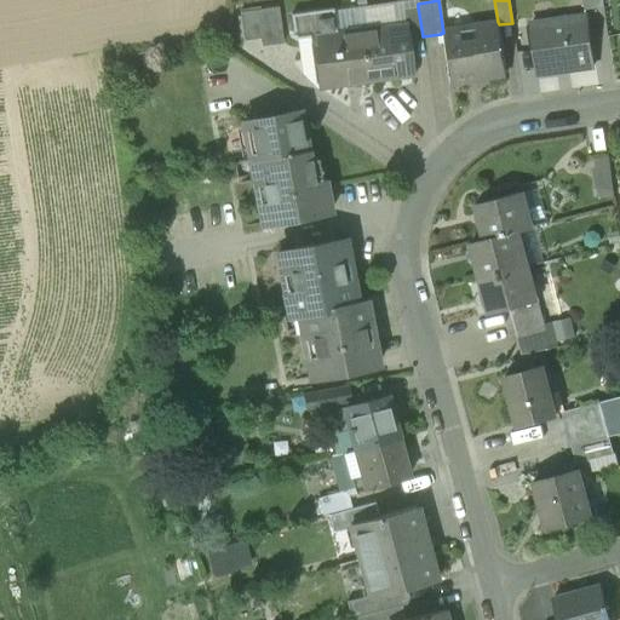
[(603,0),(583,0),(585,11),(604,9),(603,0)]
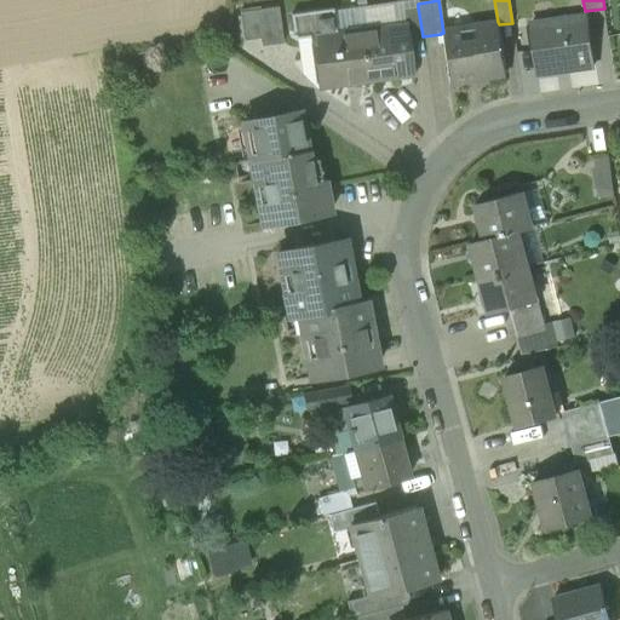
[(277,7),(239,13),(244,41),(260,39),(262,46),(283,44),(277,7)]
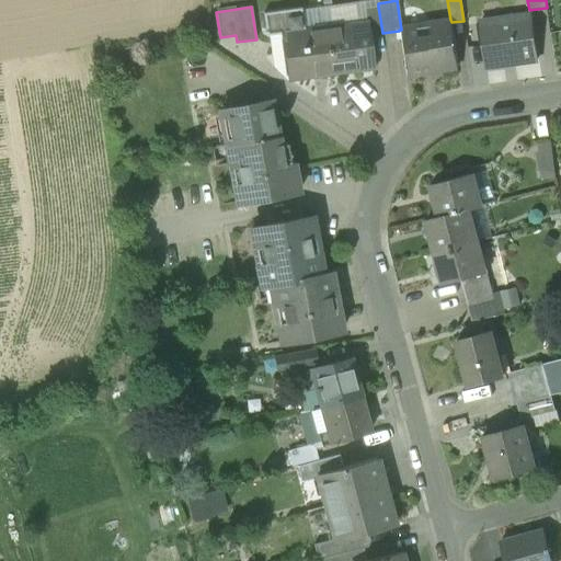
[(378,7),(364,9),(366,22),(367,21),(369,35),(382,33),(378,7)]
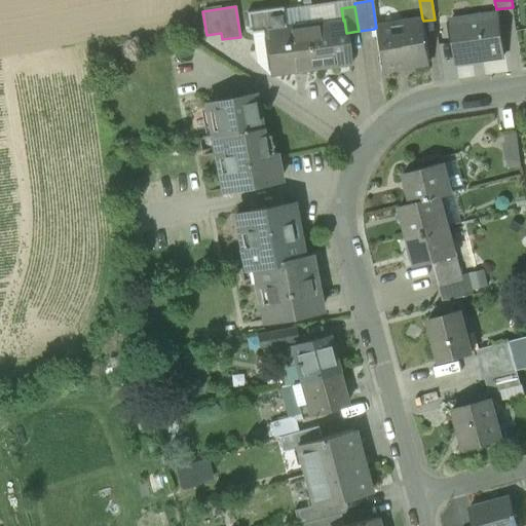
[(304,26),(285,28),(282,8),(247,12),(250,34),(263,32),(269,76),(310,71),(304,26)]
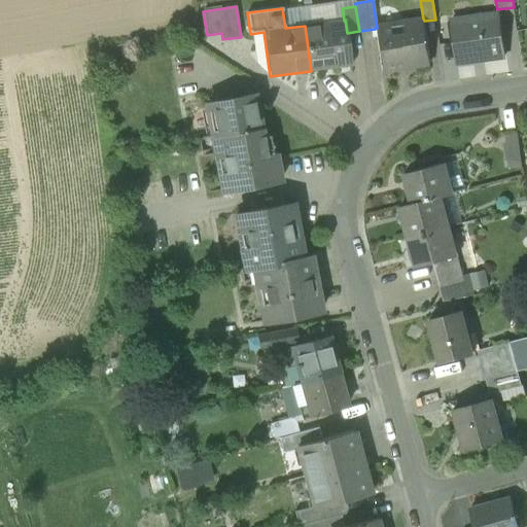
[(498,14),(451,21),(457,64),(504,58),(498,14)]
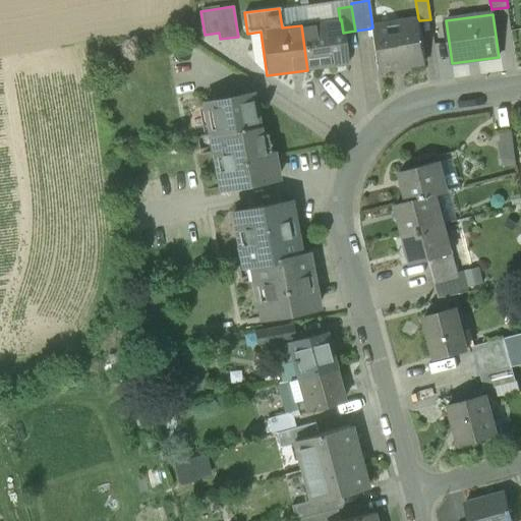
[(418,18),(398,21),(398,23),(372,27),(370,27),(370,29),(377,70),(425,63),(419,20),(418,18)]
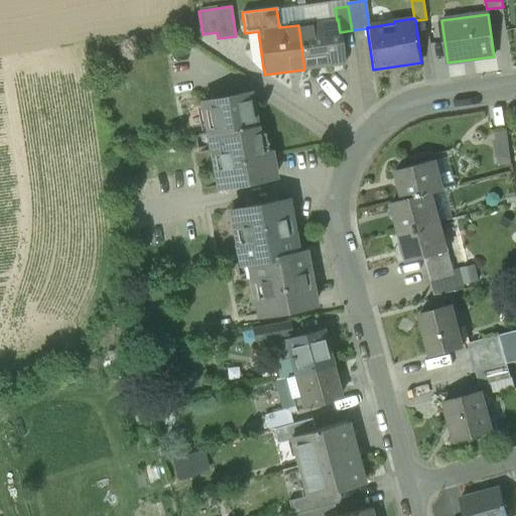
[(337,20),(298,25),(304,70),(344,63),(340,32),(338,19),(337,20)]
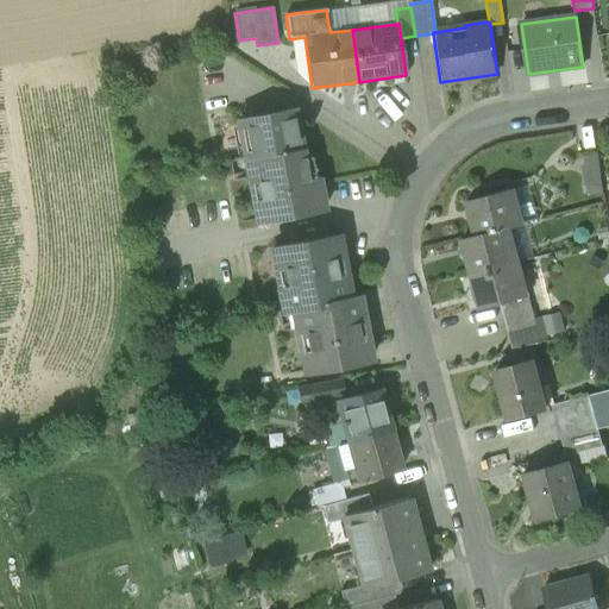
[(294,110),(238,120),(245,158),(243,158),(243,159),(301,149),(294,110)]
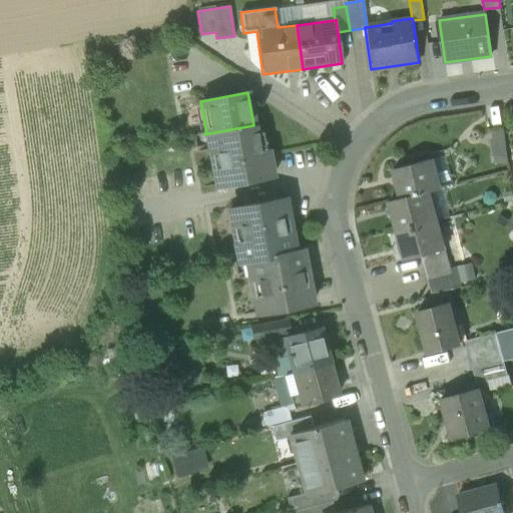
[(253,125),(204,134),(205,135),(207,135),(216,187),(273,176),(268,149),(259,150),(253,125)]
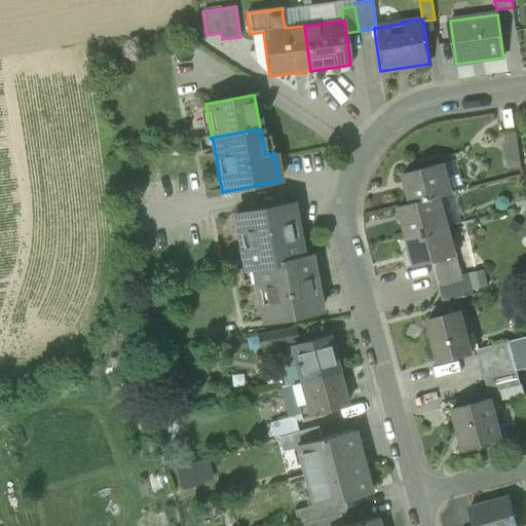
[(506,159),(518,158),(517,132),(505,133),(506,159)]
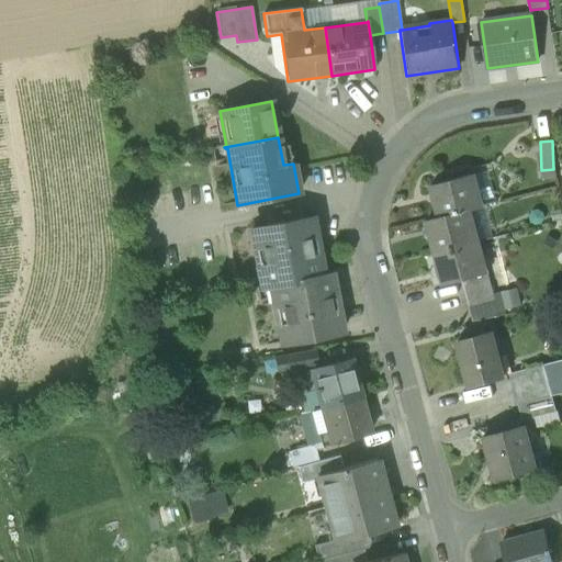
[(472,175),(431,186),(439,217),(440,218),(468,211),(469,212),(481,209),(472,175)]
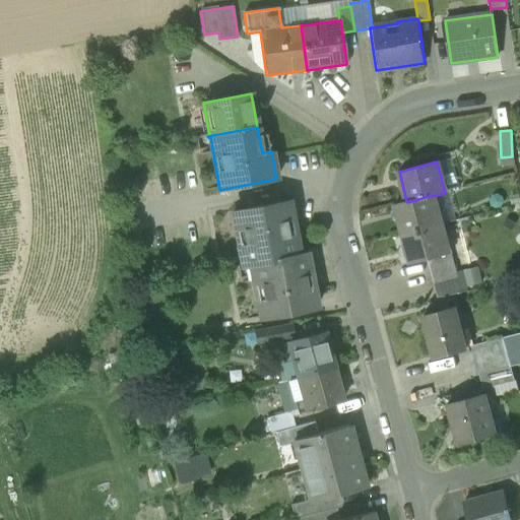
[(433,195),(407,202),(406,201),(395,204),(403,235),(441,224),(434,196),(433,195)]
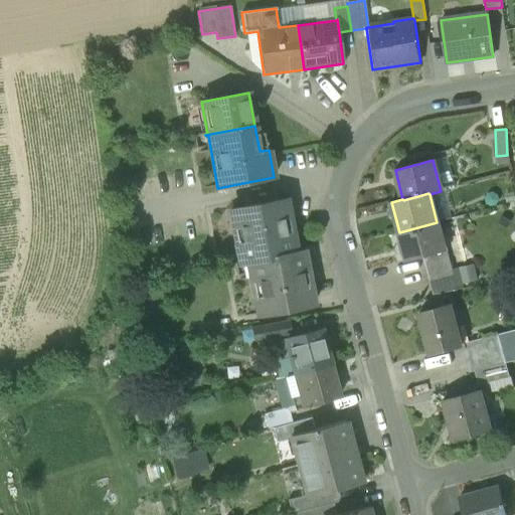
[(286,199),(230,210),(239,263),(237,263),(238,266),(248,264),(247,262),(296,253),(296,252),(286,199)]
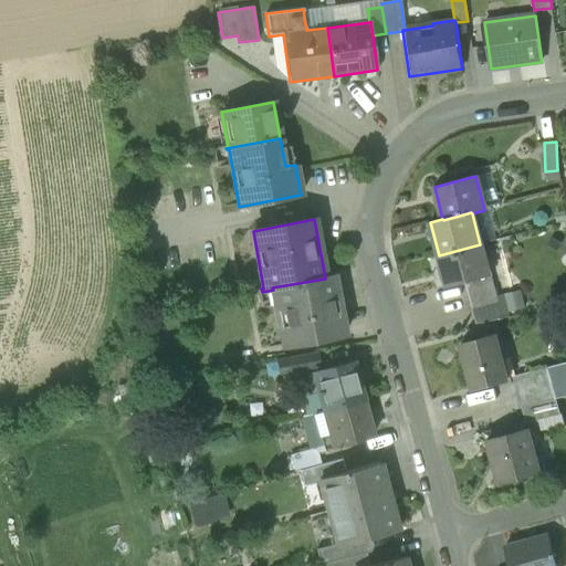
[(480,244),(439,255),(448,287),(465,283),(491,275),(491,274),(488,275),(480,244)]
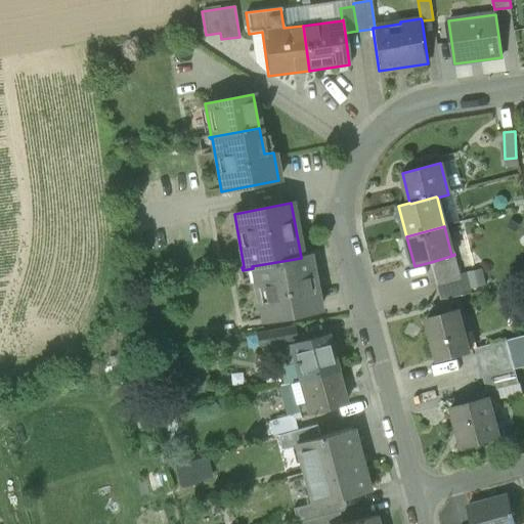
[(301,258),(252,266),(253,268),(262,321),(318,310),(308,255),(301,257),(301,258)]
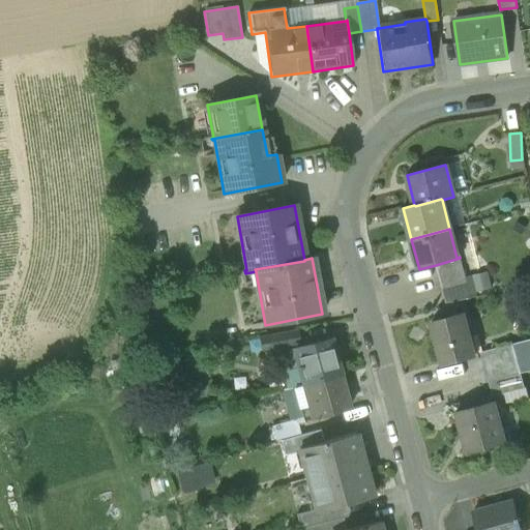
[(460,258),(436,265),(439,277),(464,271),(460,258)]
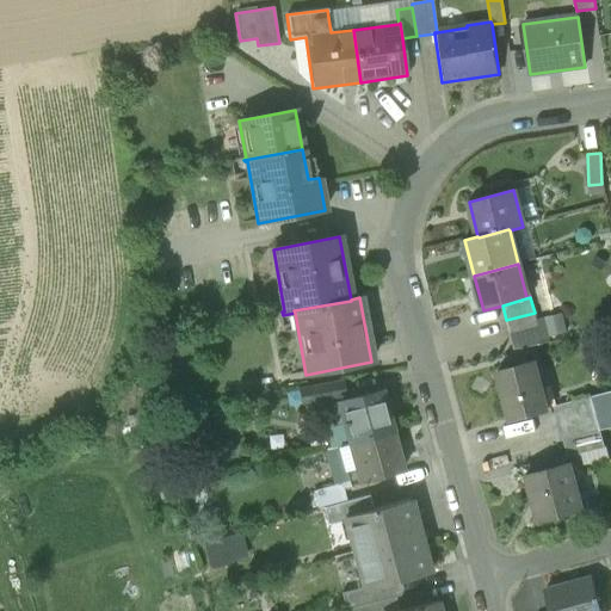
[(535,313),(506,320),(511,335),(538,327),(535,313)]
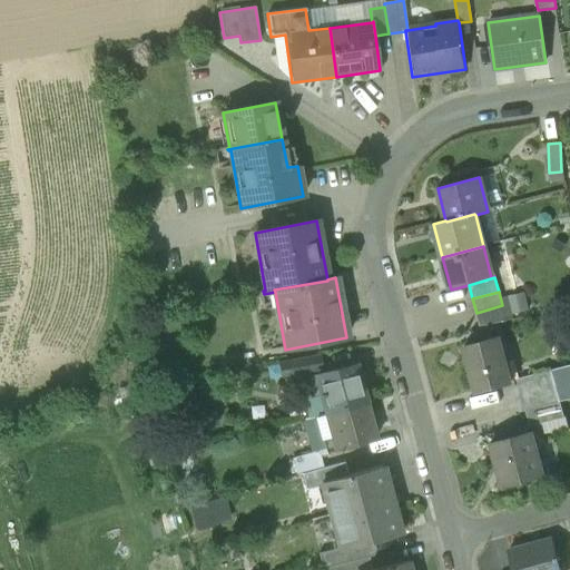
[(526,292),(510,294),(513,312),(529,310),(526,292)]
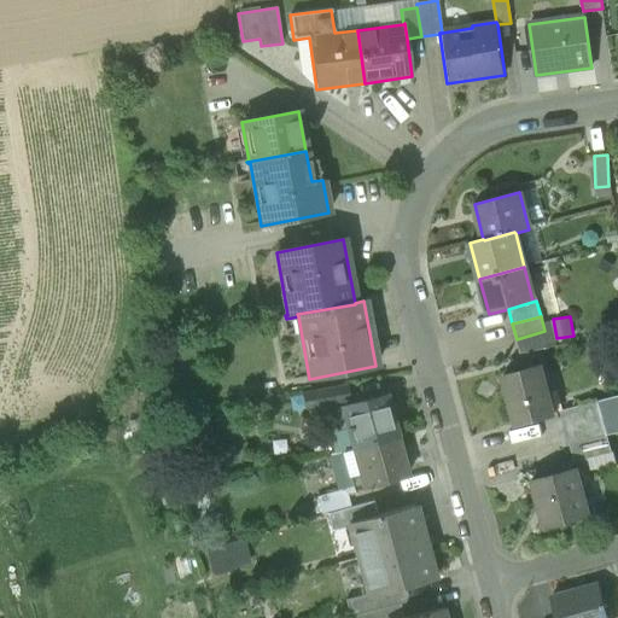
[(544,331),(517,339),(520,354),(549,349),(544,331)]
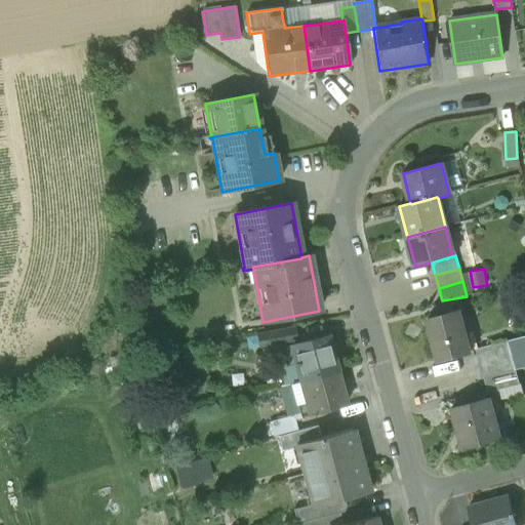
[(459,311),(428,319),(434,342),(439,362),(471,353),(459,311)]
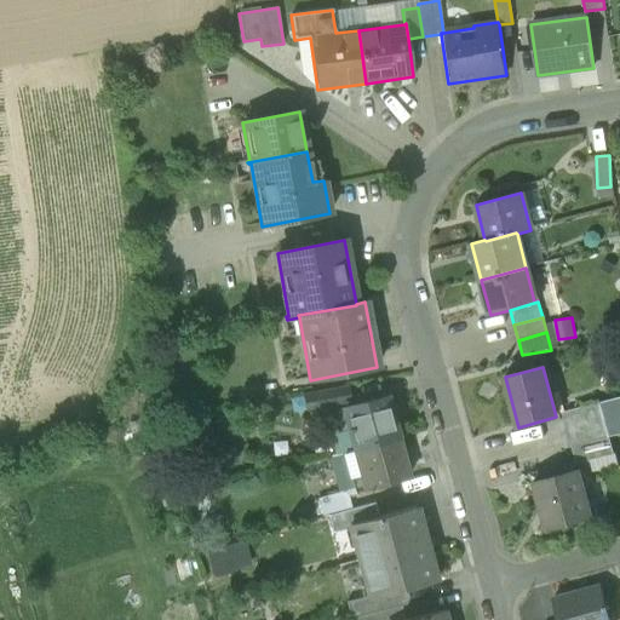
[(346,388),(304,396),(306,411),(350,402),(346,388)]
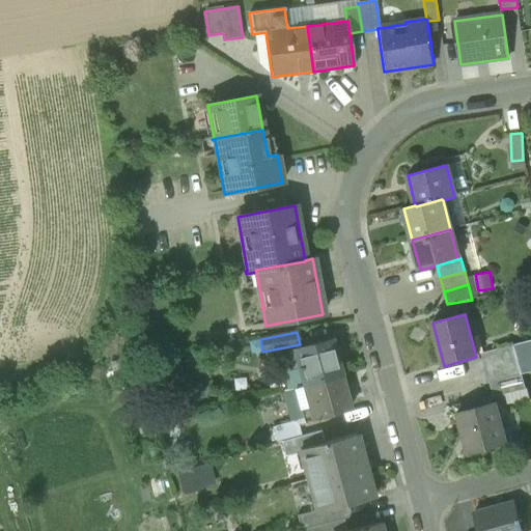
[(331,340),(279,354),(287,383),(299,380),(301,386),(339,375),(331,340)]
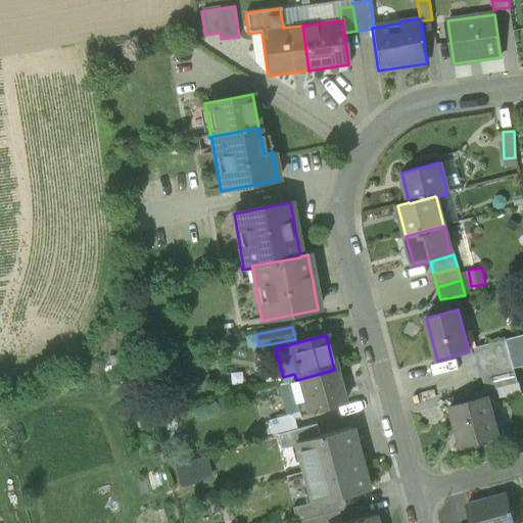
[(514,369),(488,376),(492,390),(518,384),(514,369)]
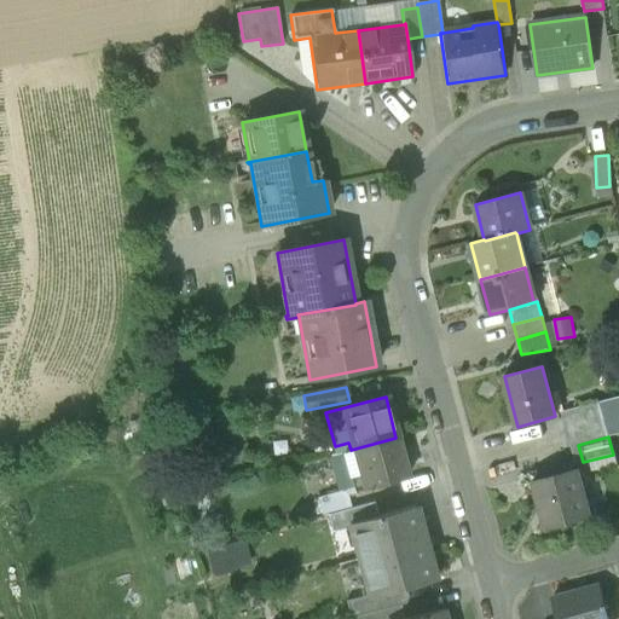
[(351,450),(345,451),(356,492),(406,479),(395,438),(351,450)]
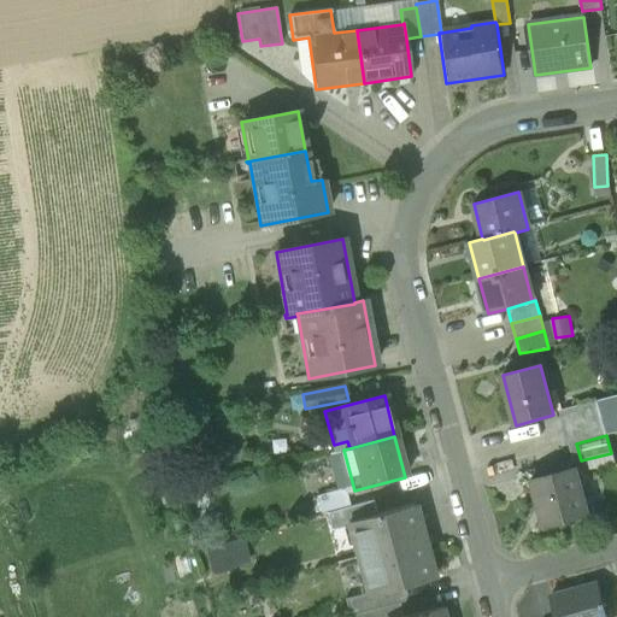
[(576,468),(532,480),(538,501),(545,528),(589,516),(576,468)]
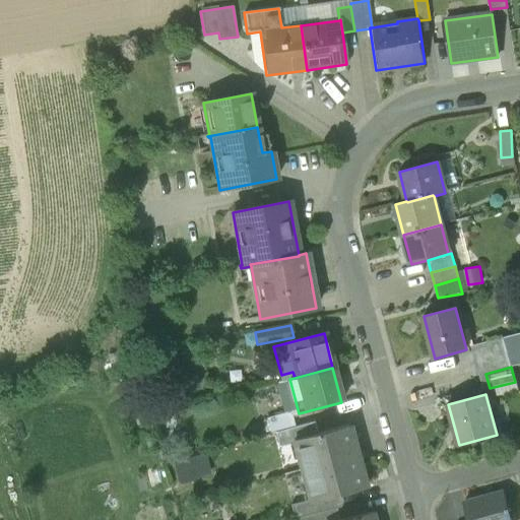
[(290,411),(266,418),(270,434),(274,433),(295,427),(290,411)]
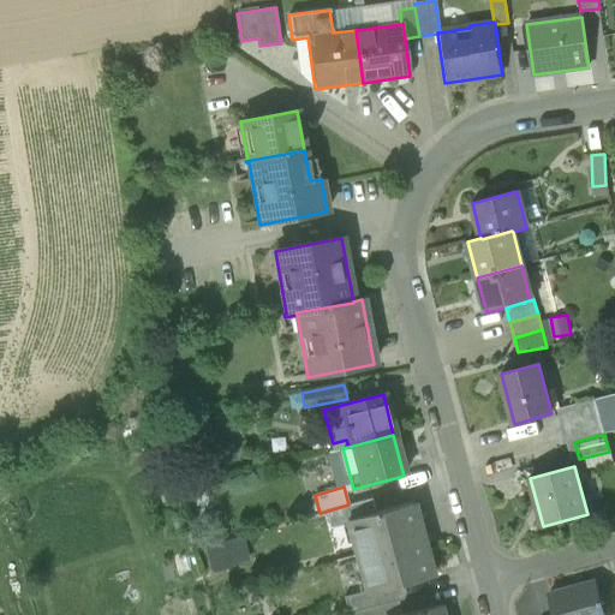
[(348,505),(324,512),(329,529),(347,524),(346,520),(375,513),(371,499),(348,505)]
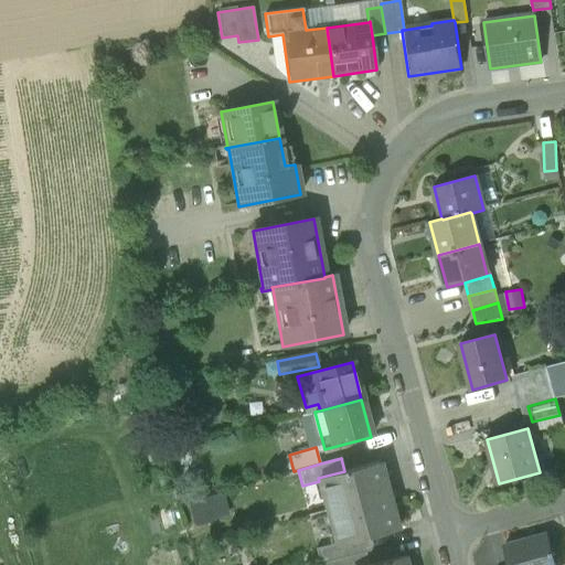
[(344,471),(318,478),(319,481),(328,512),(387,497),(379,462),(344,471)]
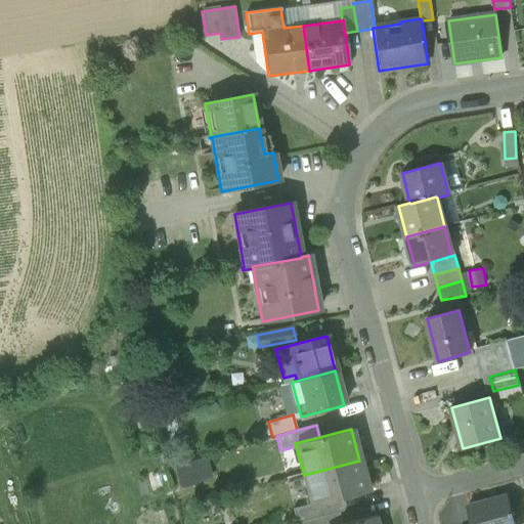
[(359,461),(304,475),(311,504),(312,507),(333,501),(367,492),(359,461)]
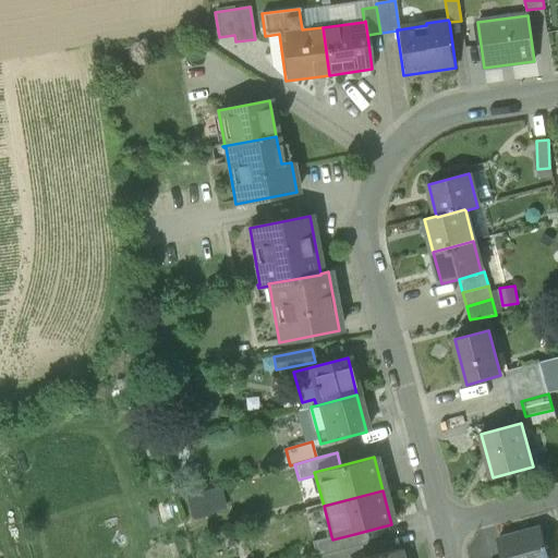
[(549,557),(542,529),(497,541),(501,557),(549,557)]
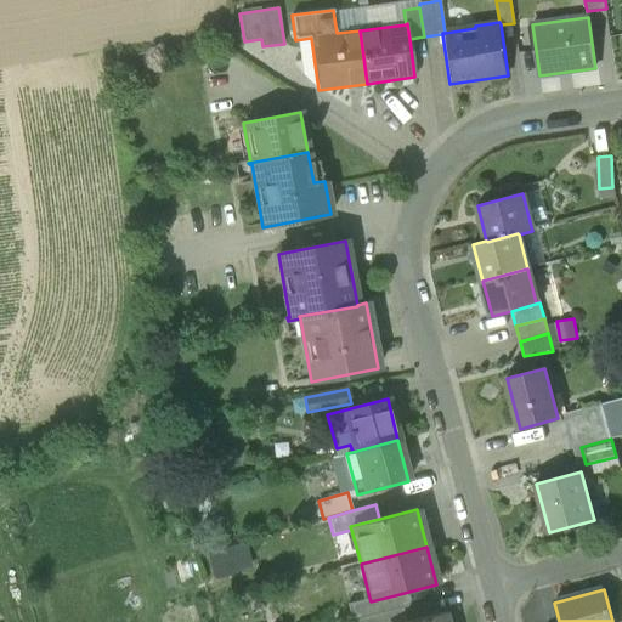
[(369,598),(346,604),(351,621),(352,621),(399,610),(395,595),(371,601),(369,598)]
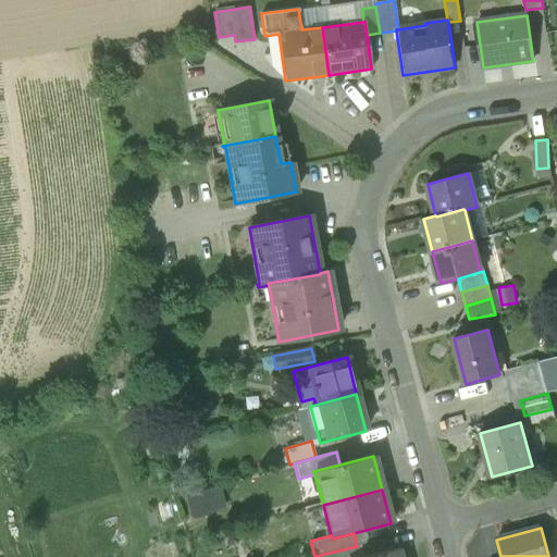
[(357,546),(316,556),(314,556),(362,556),(360,545),(357,546)]
